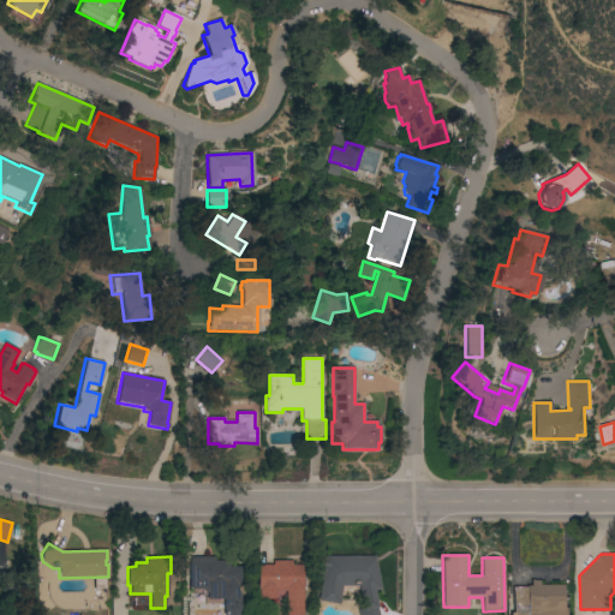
[(214,556),(214,561),(228,561),(228,567),(240,567),(240,584),(239,584),(239,587),(238,587),(238,599),(222,599),(208,599),(208,584),(189,584),(189,561),(190,561),(190,557),(214,556)]
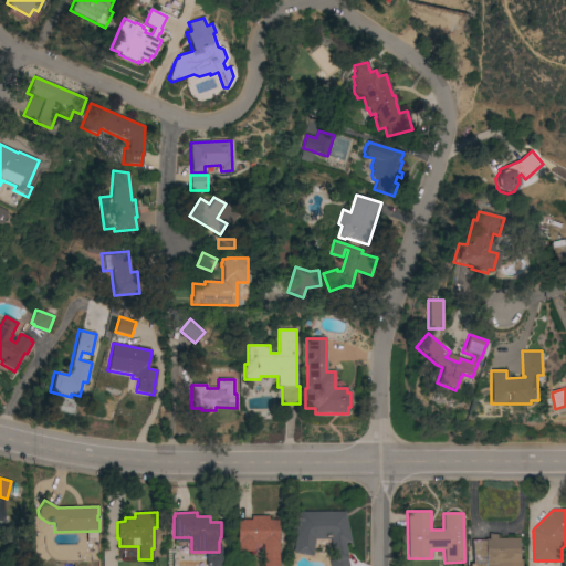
[(312,556),(292,553),(300,512),(345,512),(349,542),(345,543),(348,565),(329,565),(329,563),(334,562),(329,540),(314,540),(312,556)]
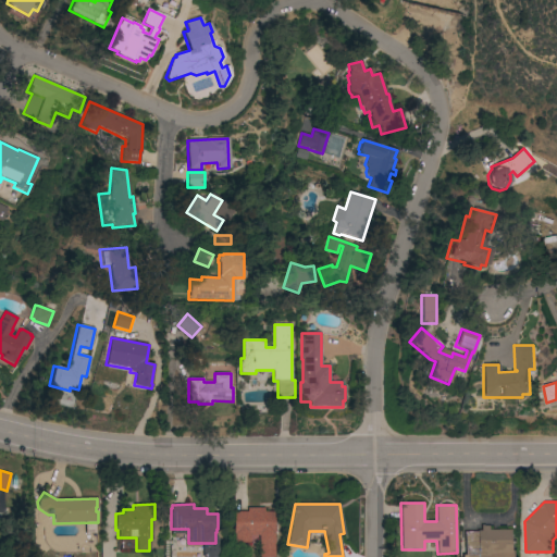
[(246,511),(246,508),(263,508),(263,511),(273,511),(273,533),(274,533),(273,556),(258,556),(258,535),(249,535),(249,543),(234,542),(234,534),(232,534),(233,511),(246,511)]
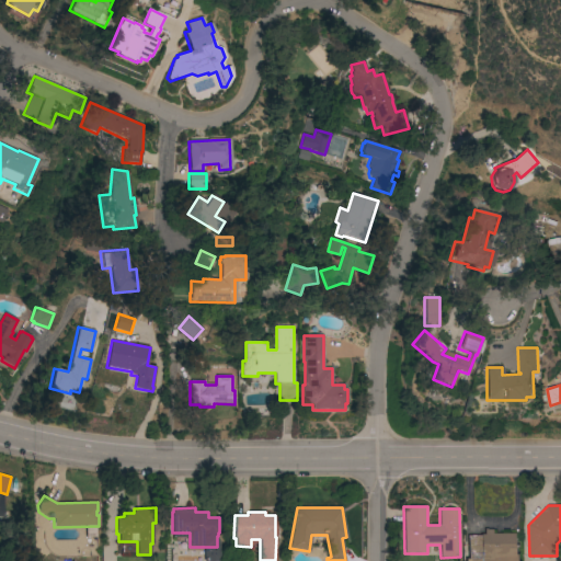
[(465,560),(461,560),(461,546),(467,546),(467,536),(480,536),(480,535),(484,535),(484,529),(494,529),(494,533),(517,533),(517,554),(519,554),(519,560),(465,560)]
